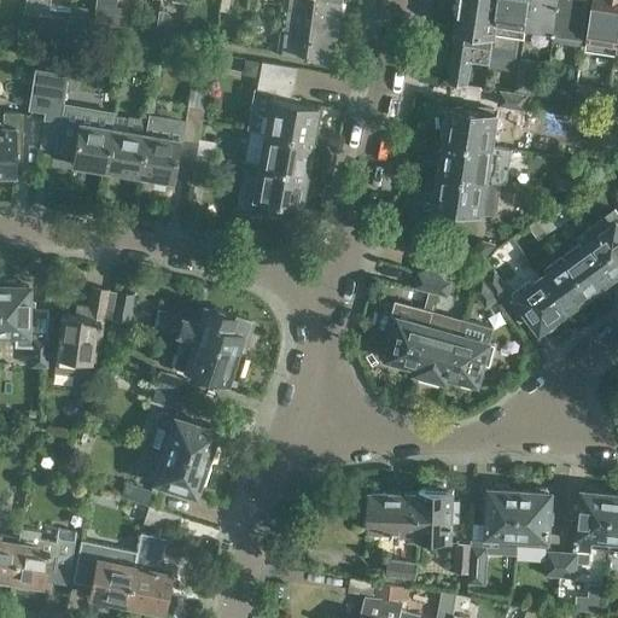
[(23,0),(23,11),(58,17),(60,17),(47,15),(48,0),(23,0)]
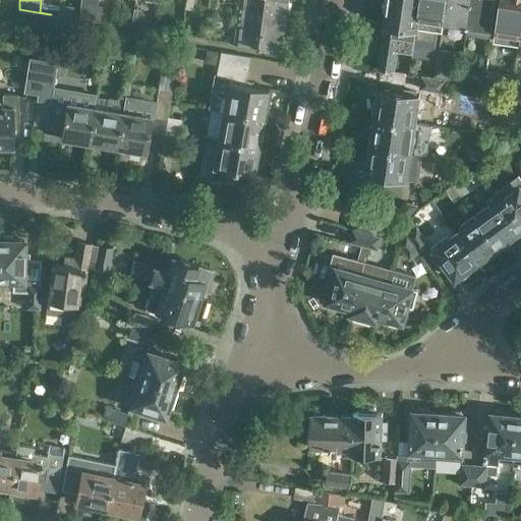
[(79,0),(77,18),(100,21),(102,5),(98,4),(98,0),(79,0)]
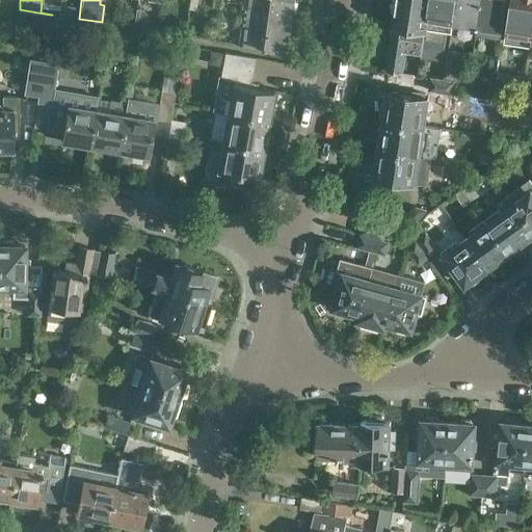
[(140,0),(139,0),(138,9),(135,8),(132,27),(143,29),(145,17),(155,18),(157,2),(140,0)]
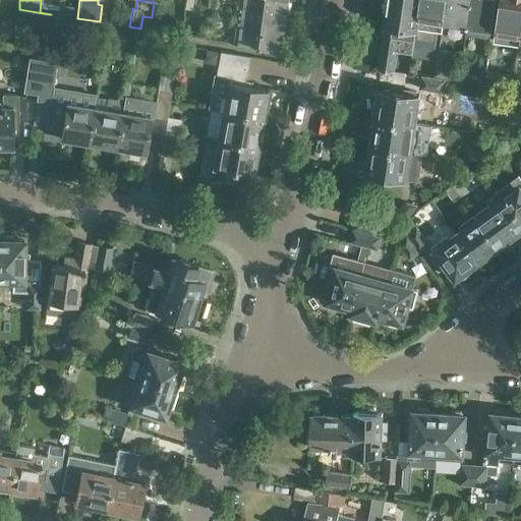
[(238,0),(232,43),(254,46),(262,0),(238,0)]
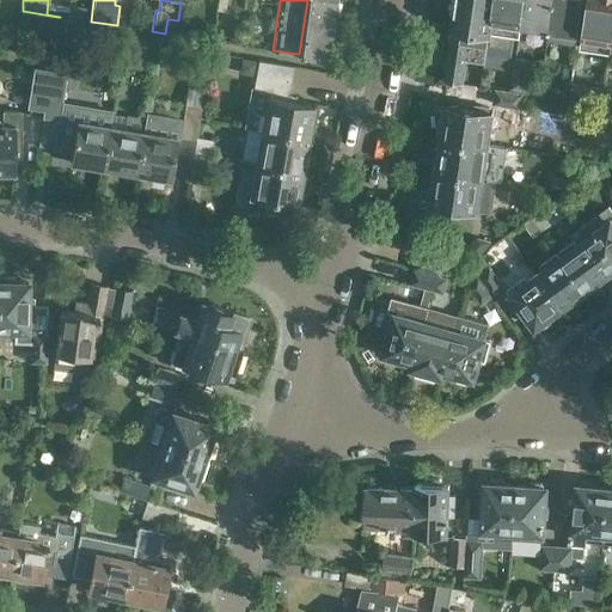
[(307,0),(299,54),(328,59),(335,0),(307,0)]
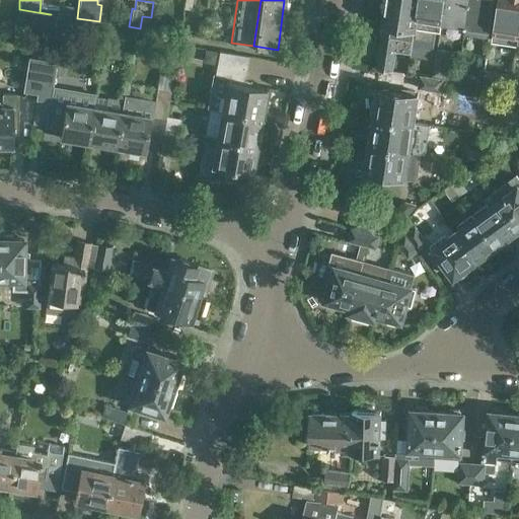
[(387,0),(377,68),(391,70),(394,50),(411,53),(411,49),(418,0),(387,0)]
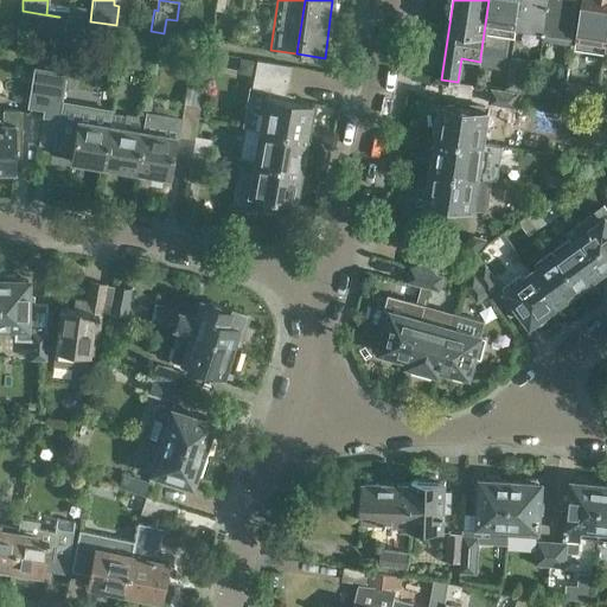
[(489,0),(480,57),(505,61),(508,36),(515,37),(516,26),(519,0),(489,0)]
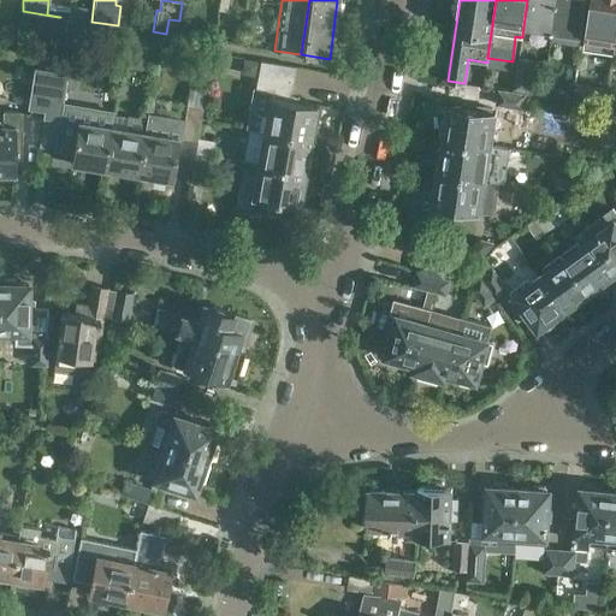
[(527,0),(523,27),(552,31),(556,0),(527,0)]
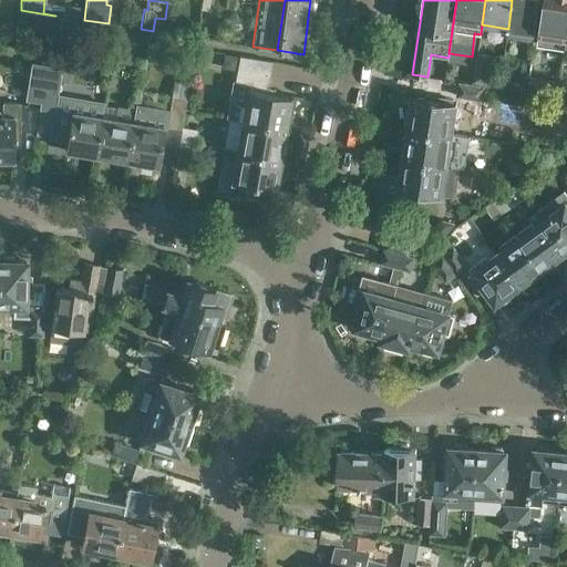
[(512,0),(508,29),(524,31),(535,33),(539,0),(512,0)]
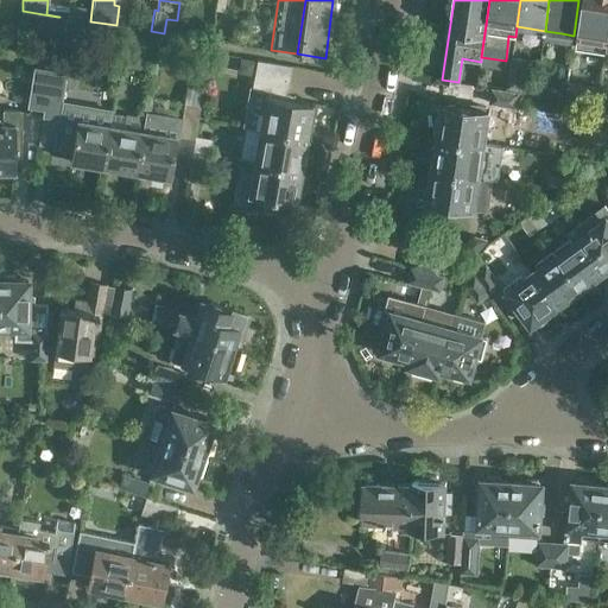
[(607,0),(583,0),(576,48),(605,52),(607,31),(607,0)]
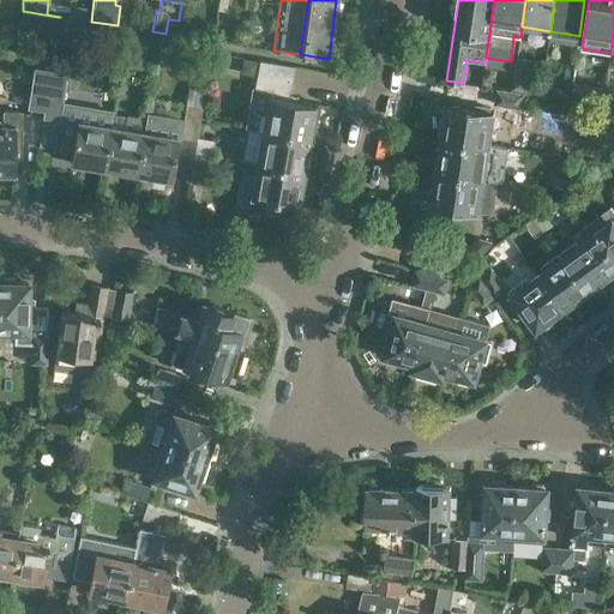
[(58,17),(23,11),(19,28),(54,34),(58,17)]
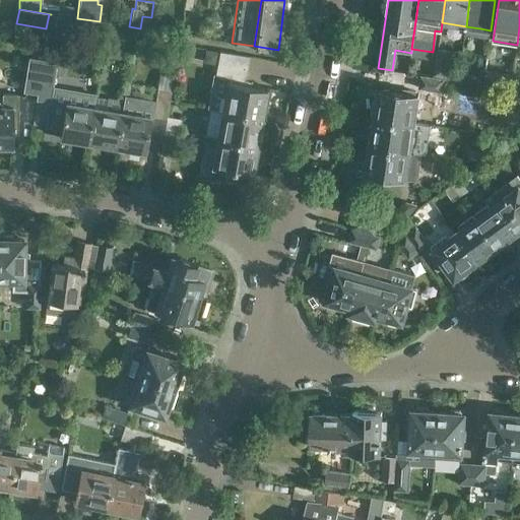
[(74,16),(57,13),(55,24),(72,26),(74,16)]
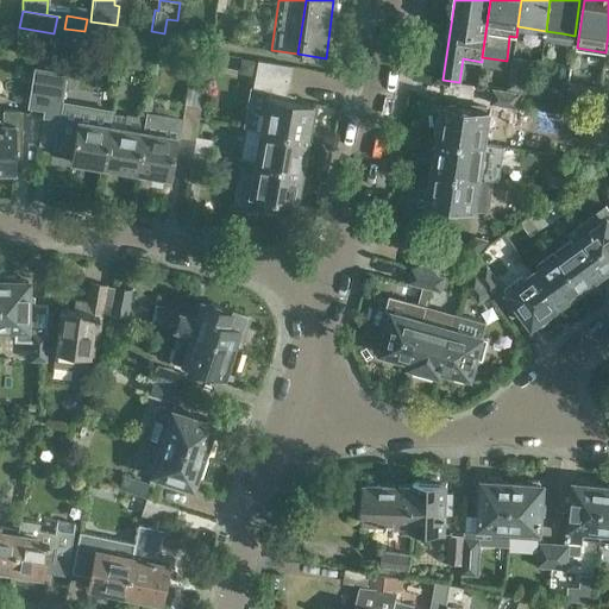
[(258,58),(256,74),(284,79),(288,64),(258,58)]
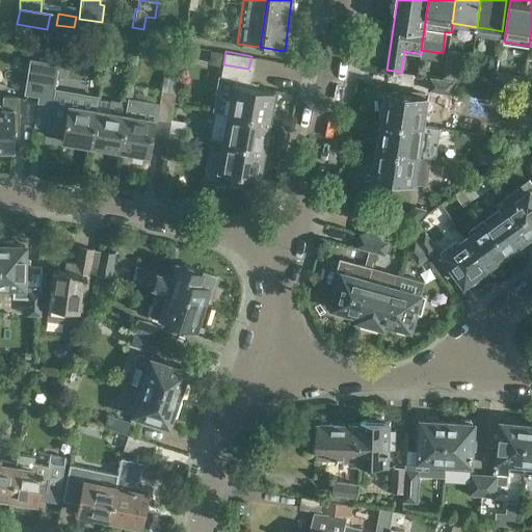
[(444,78),(454,80),(455,80),(459,52),(448,51),(444,78)]
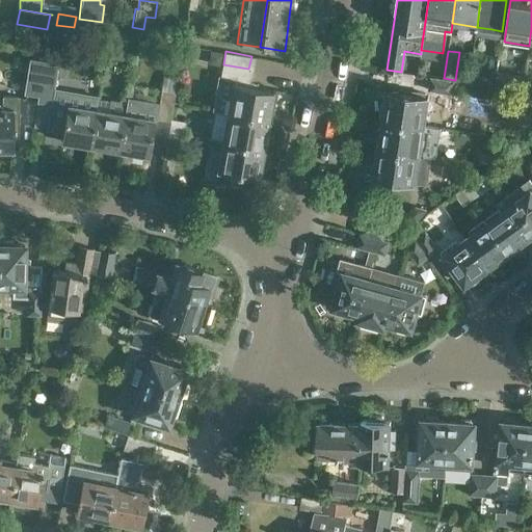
[(29,58),(24,91),(38,95),(37,102),(50,104),(57,62),(29,58)]
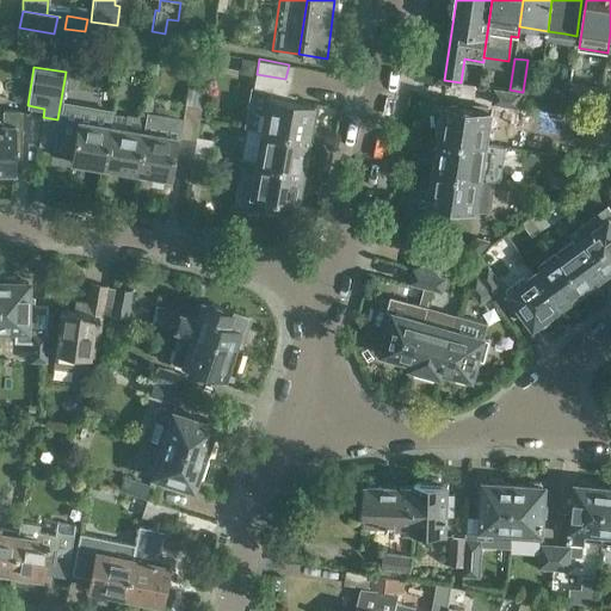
[(57,119),(59,119),(59,118),(73,122),(79,87),(76,87),(78,76),(66,74),(66,72),(57,119)]
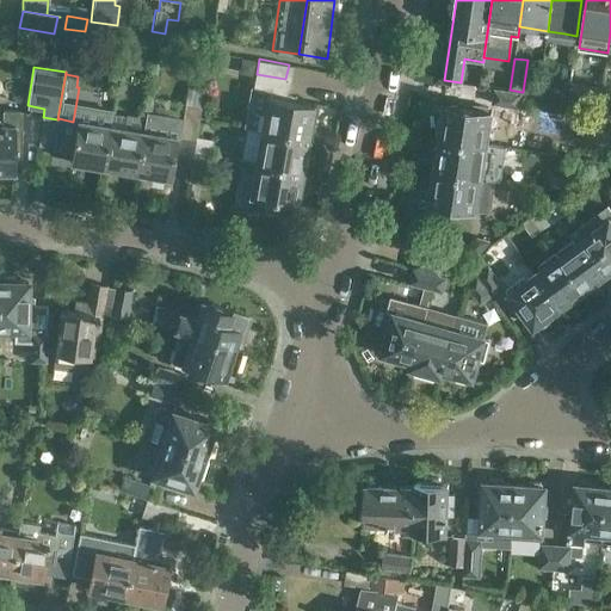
[(285,79),(257,74),(253,87),(269,91),(261,129),(307,139),(314,104),(282,98),(285,79)]
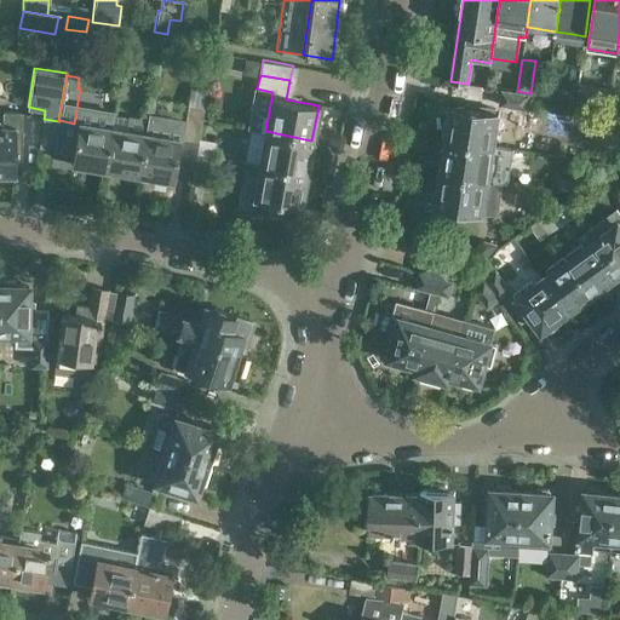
[(575,92),(547,87),(546,98),(573,103),(575,92)]
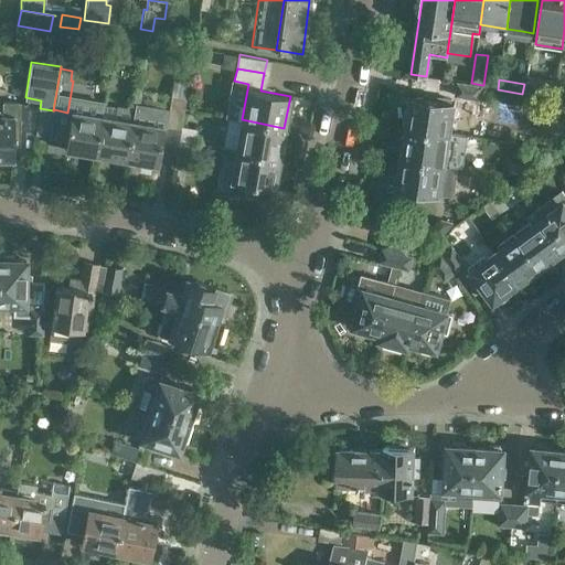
[(482,85),(471,83),(456,81),(454,96),(480,100),(482,85)]
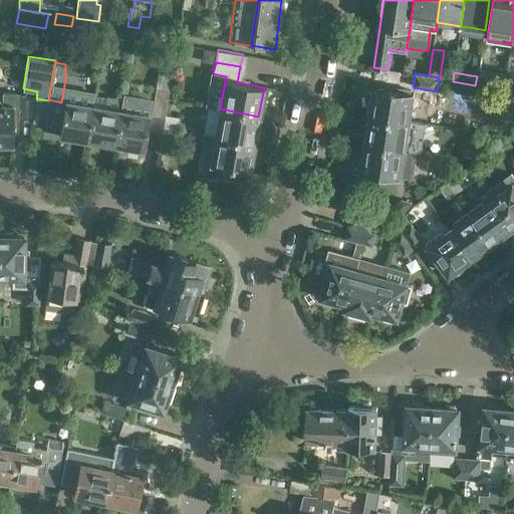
[(92,104),(86,140),(113,145),(119,109),(121,99),(101,96),(103,85),(95,84),(92,104)]
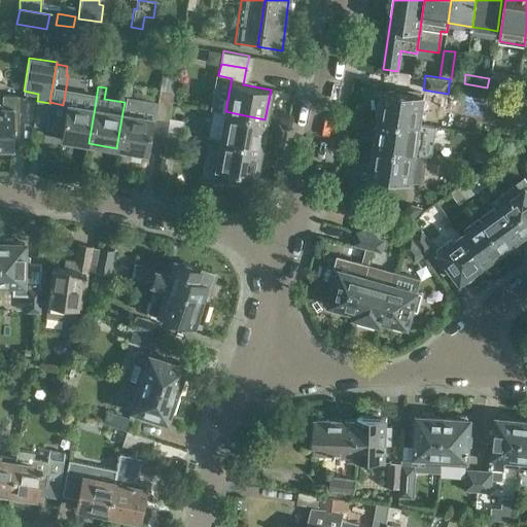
[(161,90),(155,118),(168,120),(169,117),(173,92),(161,90)]
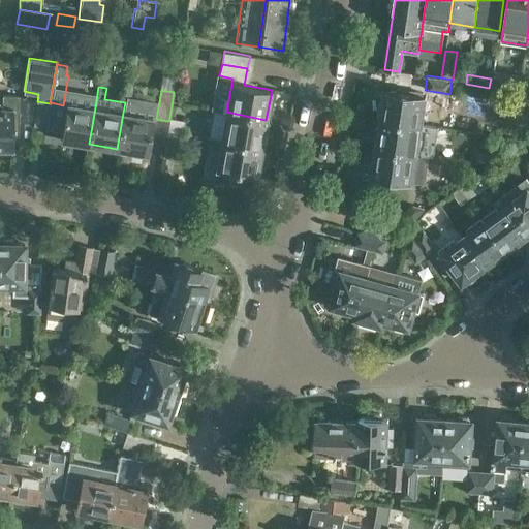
[(382,117),(381,120),(421,126),(421,124),(435,126),(439,103),(437,100),(435,97),(424,96),(381,90),(378,117),(382,117)]
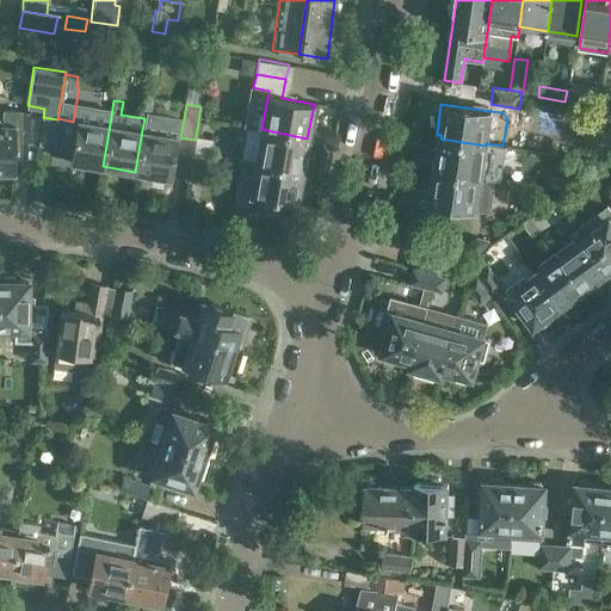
[(0,177),(12,178),(13,159),(19,159),(20,111),(2,111),(1,123),(0,121),(0,177)]
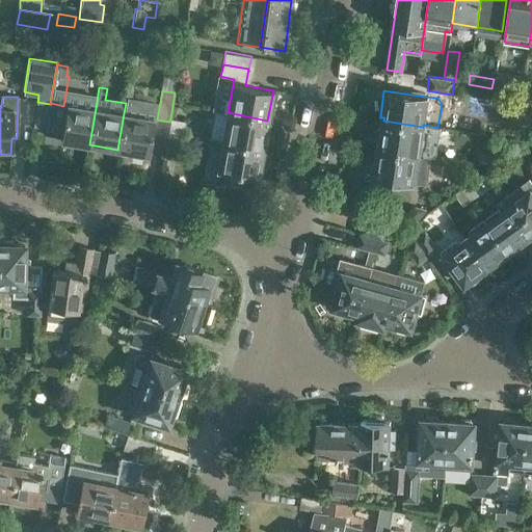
[(50,104),(37,102),(34,126),(47,128),(50,104)]
